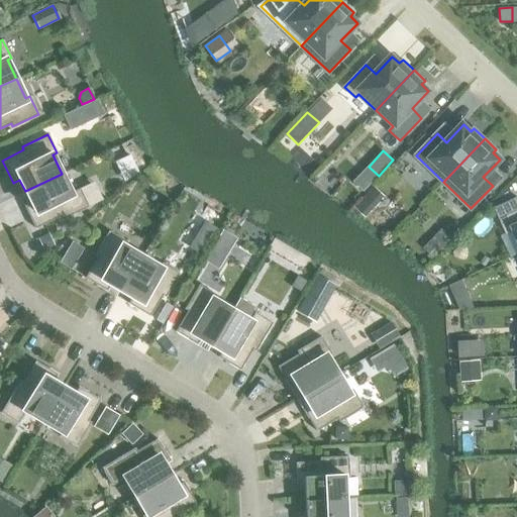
[(129,154),(115,162),(124,181),(138,174),(129,154)]
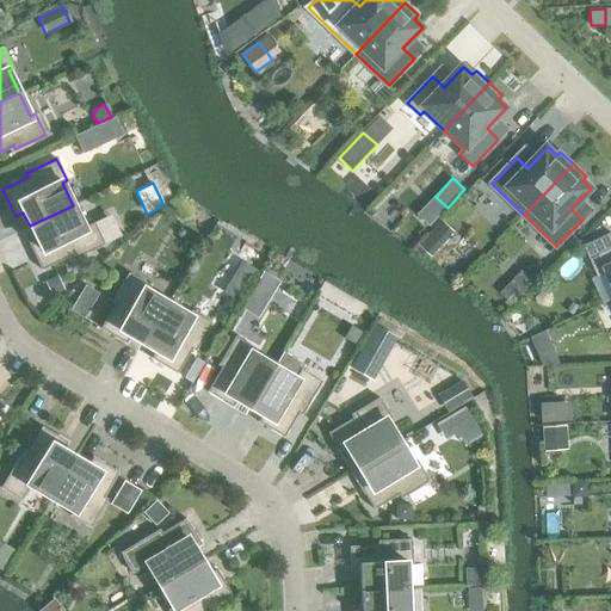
[(73,205),(30,226),(36,239),(28,242),(41,270),(67,258),(68,261),(104,244),(93,222),(84,227),(73,205)]
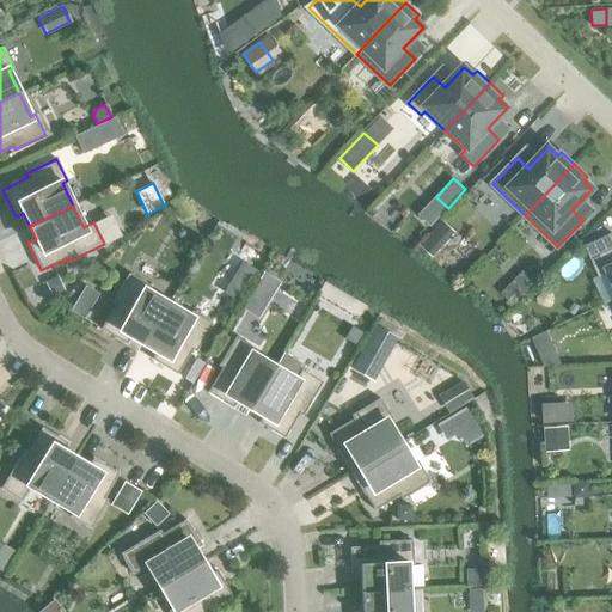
[(427,237),(420,245),(433,256),(440,248),(427,237)]
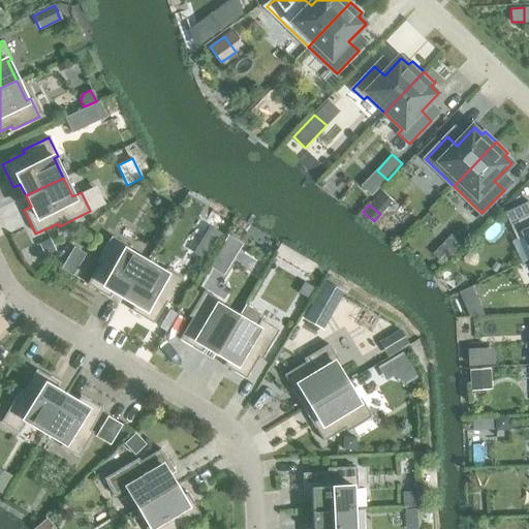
[(527,234),(528,237),(528,216),(512,224),(519,238),(527,234)]
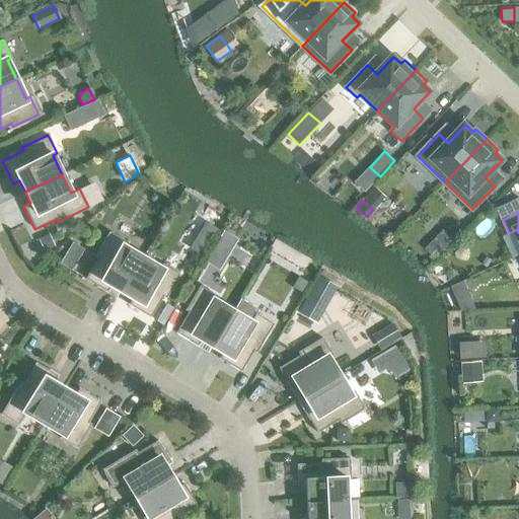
[(205,222),(199,234),(209,240),(215,228),(205,222)]
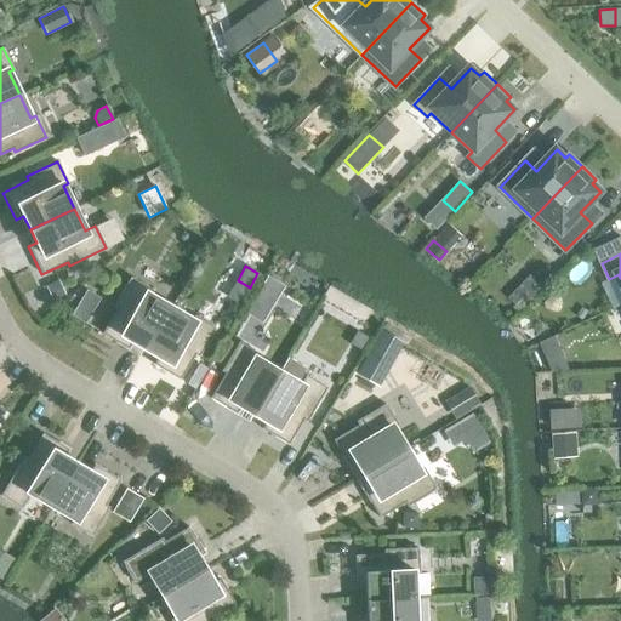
[(530,275),(519,286),(533,300),(543,289),(530,275)]
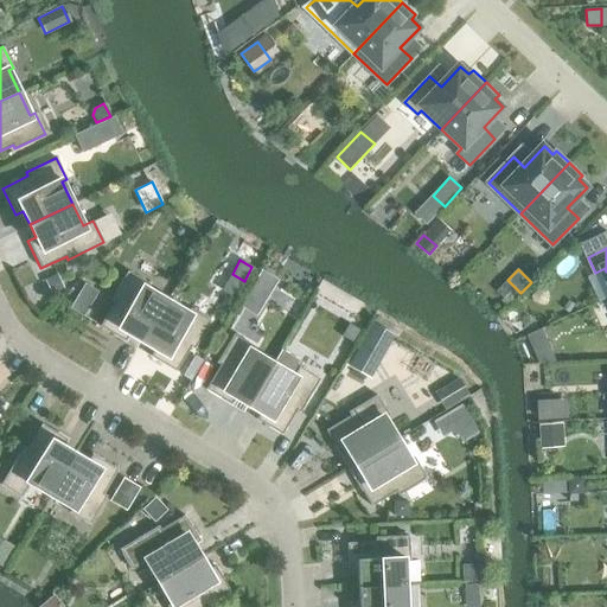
[(129,333),(141,342),(166,300),(145,288),(147,283),(127,270),(110,299),(114,301),(98,326),(125,342),(129,333)]
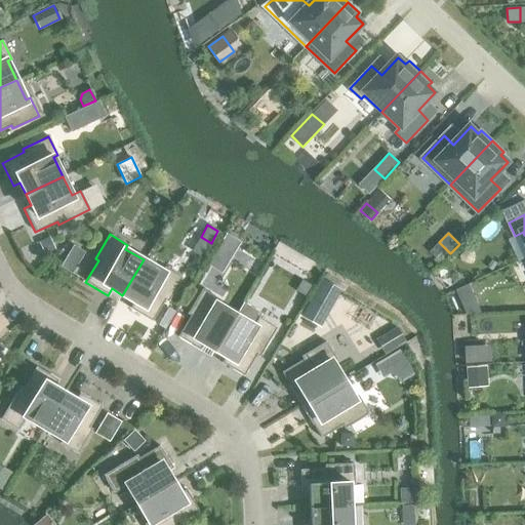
[(227,235),(209,266),(221,273),(239,242),(227,235)]
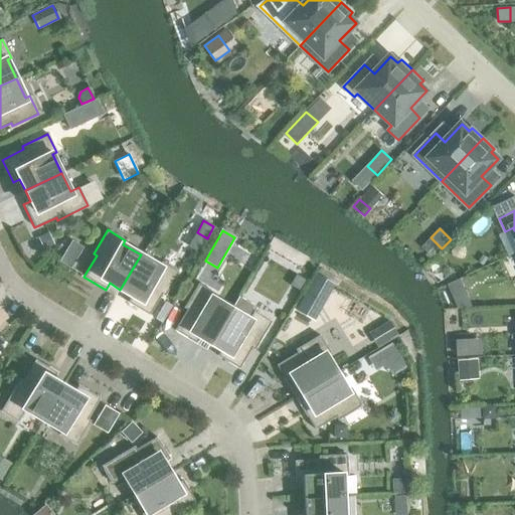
[(65,251),(59,261),(70,268),(76,258),(65,251)]
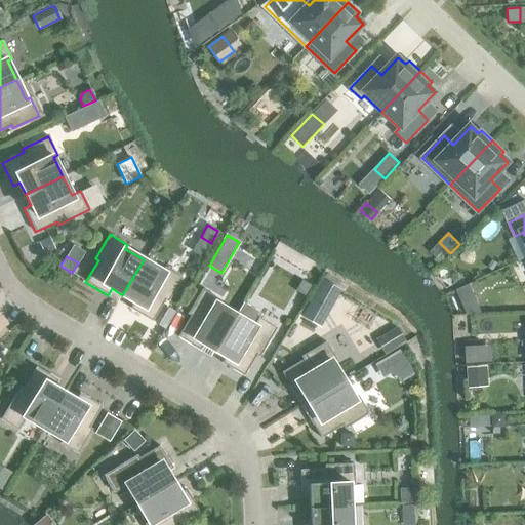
[(144,259),(122,295),(133,301),(129,308),(152,321),(164,299),(167,301),(182,277),(164,267),(162,271),(144,259)]
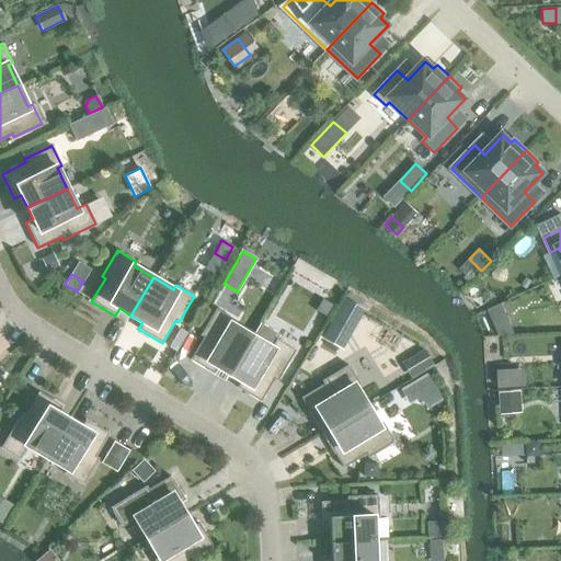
[(343,298),(332,318),(354,330),(364,310),(343,298)]
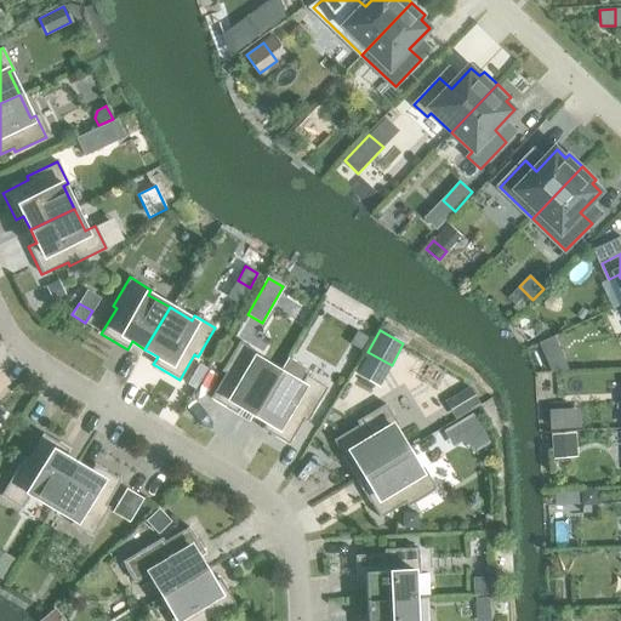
[(240,406),(254,414),(278,371),(256,359),(260,354),(238,341),(221,371),(224,372),(210,398),(235,414),(240,406)]
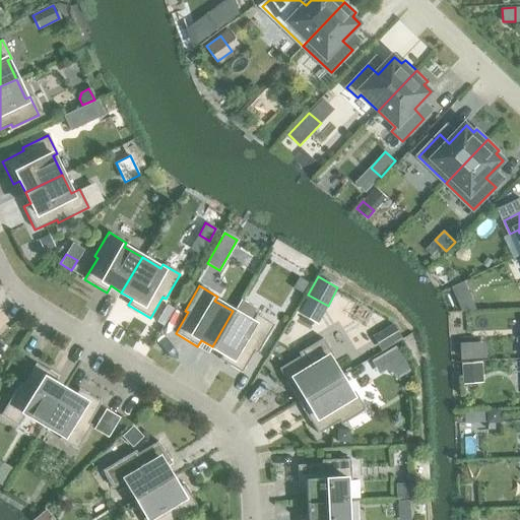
[(233,311),(212,346),(222,352),(219,359),(241,372),(253,351),(256,352),(273,324),(256,314),(251,322),(233,311)]
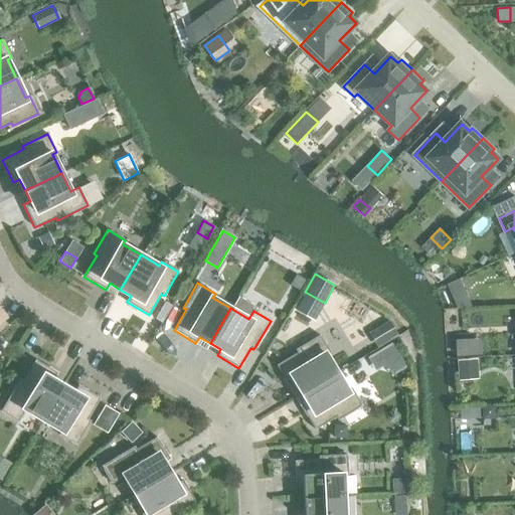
[(388,321),(368,333),(377,347),(397,335),(388,321)]
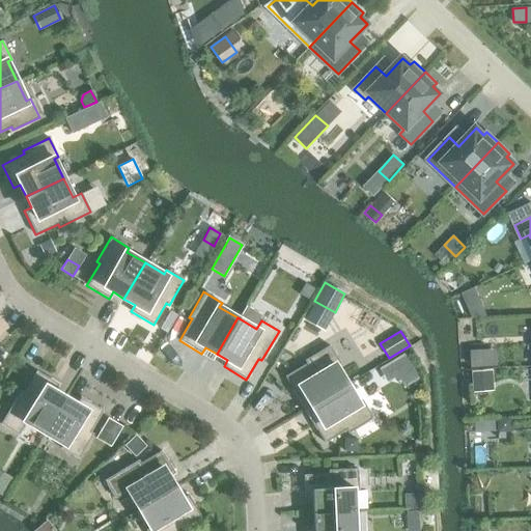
[(304,394),(311,406),(346,384),(335,366),(339,363),(329,345),(304,360),(306,363),(284,376),(298,398),(304,394)]
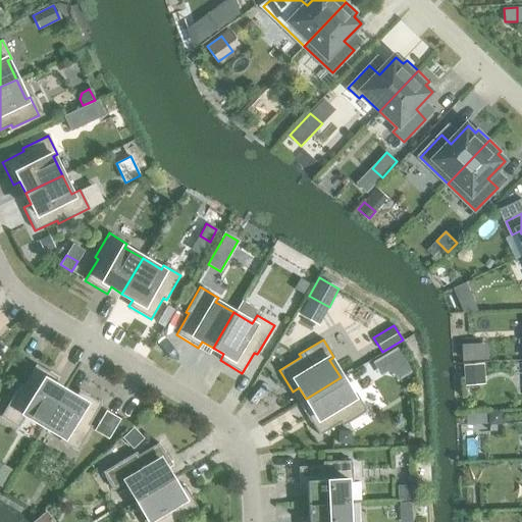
[(488,344),(463,345),(463,360),(489,359),(488,344)]
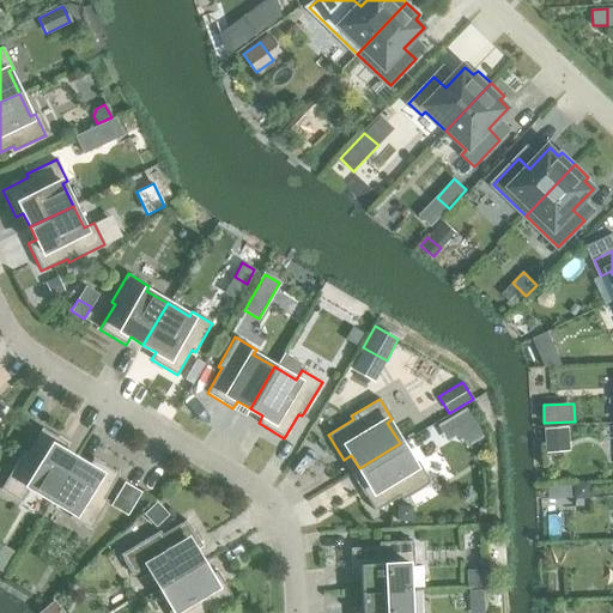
[(466,408),(450,418),(460,434),(474,424),(466,408)]
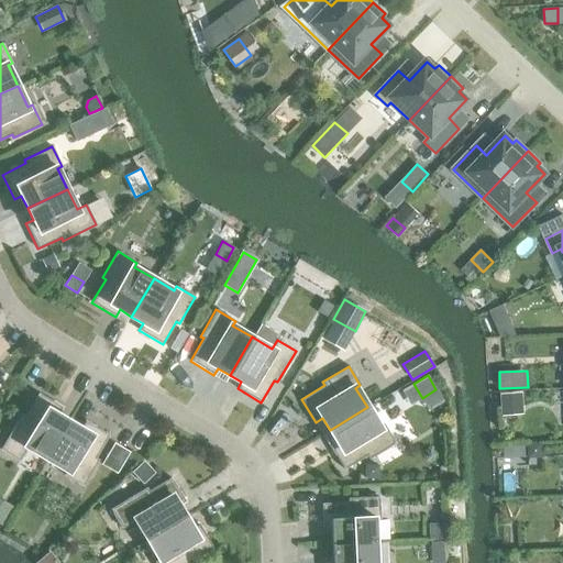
[(28,448),(46,459),(69,421),(57,414),(62,407),(37,393),(24,416),(21,414),(0,449),(19,461),(28,448)]
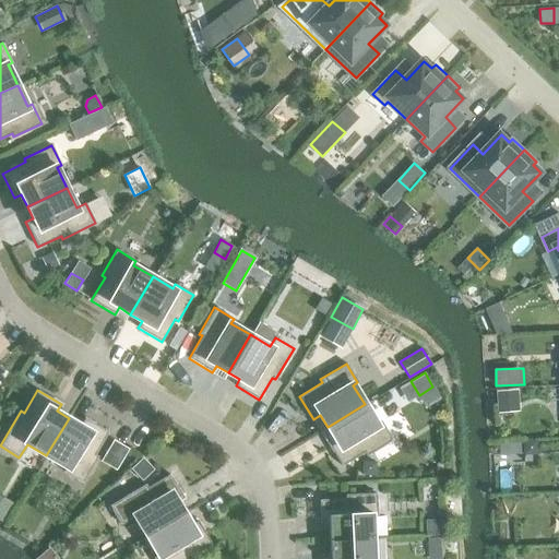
[(519,390),(498,392),(499,412),(520,409),(519,390)]
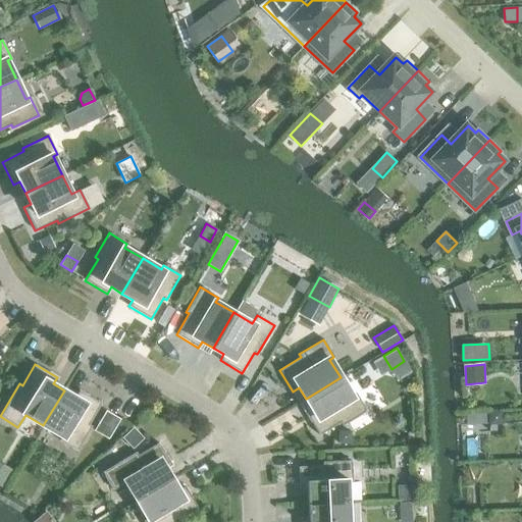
[(341,377),(306,399),(312,410),(306,413),(319,435),(340,422),(342,425),(366,411),(356,394),(352,396),(341,377)]
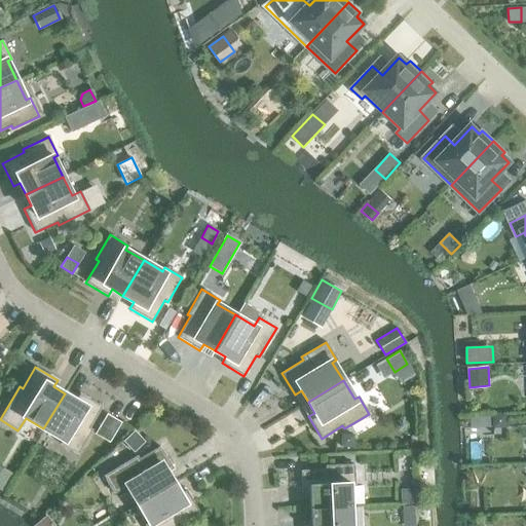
[(65,393),(43,428),(62,440),(60,444),(77,454),(91,429),(88,427),(102,407),(79,393),(76,400),(65,393)]
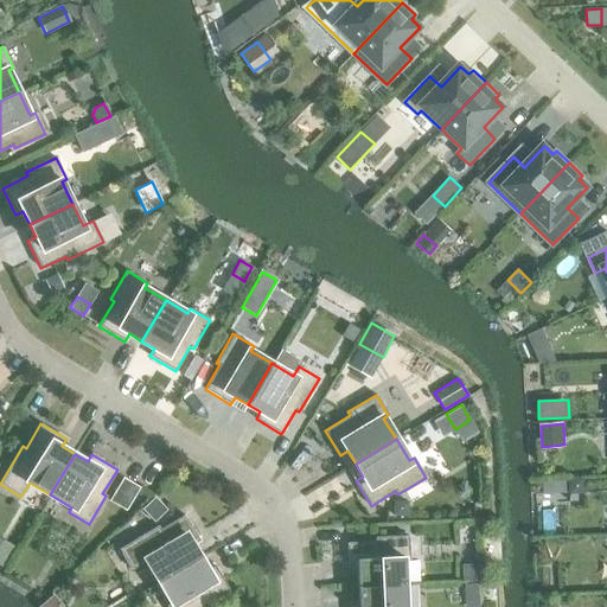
[(123,478),(110,500),(126,509),(139,487),(123,478)]
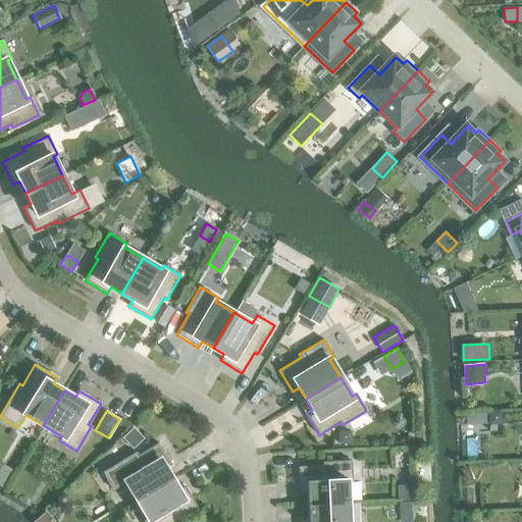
[(489,412),(489,415),(489,422),(489,424),(504,424),(503,411),(489,412)]
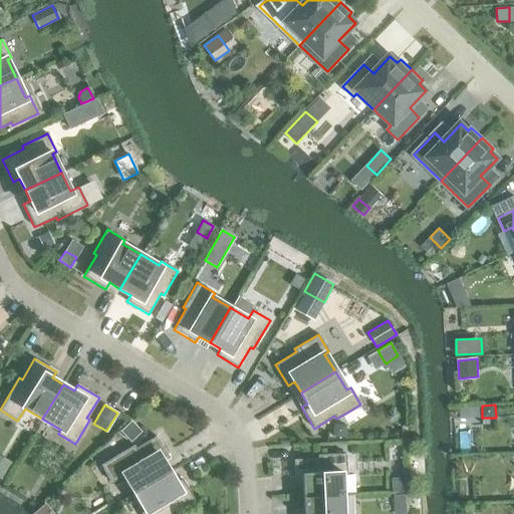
[(131,421),(120,431),(131,441),(141,432),(131,421)]
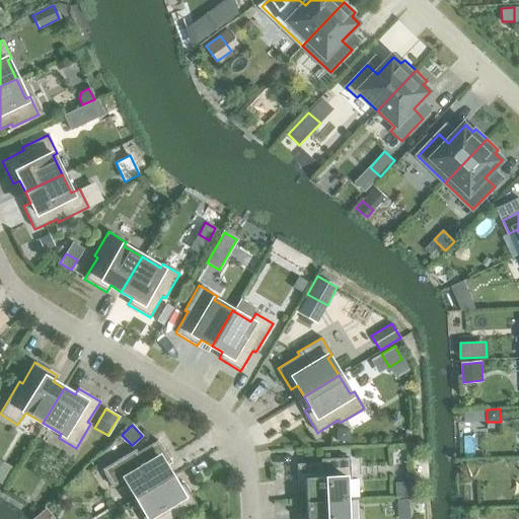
[(337,428),(336,440),(348,440),(349,429),(337,428)]
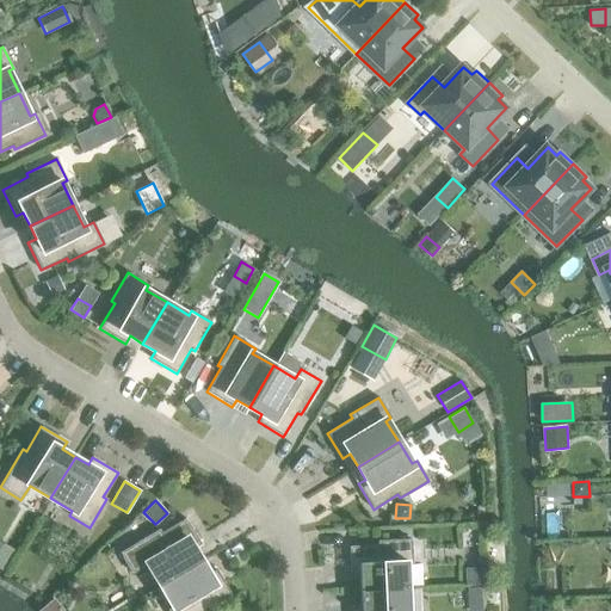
[(147,565),(160,585),(201,561),(193,548),(201,544),(185,518),(160,534),(159,529),(119,553),(133,573),(147,565)]
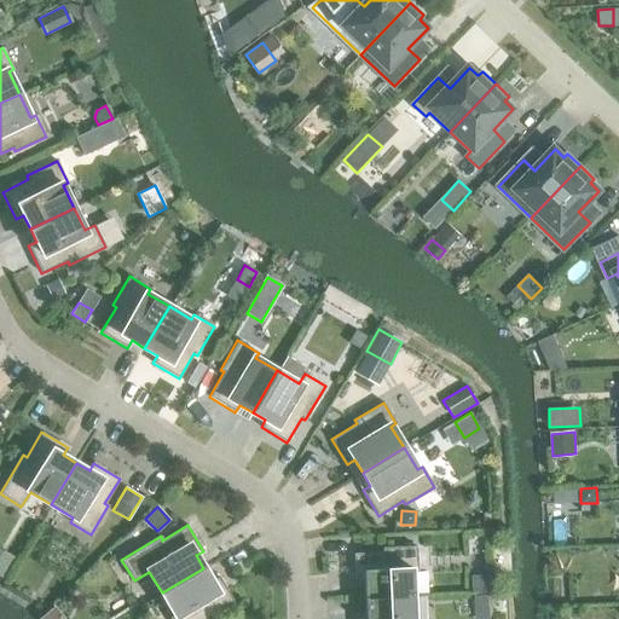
[(364,583),(364,599),(412,596),(411,571),(417,571),(416,547),(382,548),(382,553),(353,554),(354,584),(364,583)]
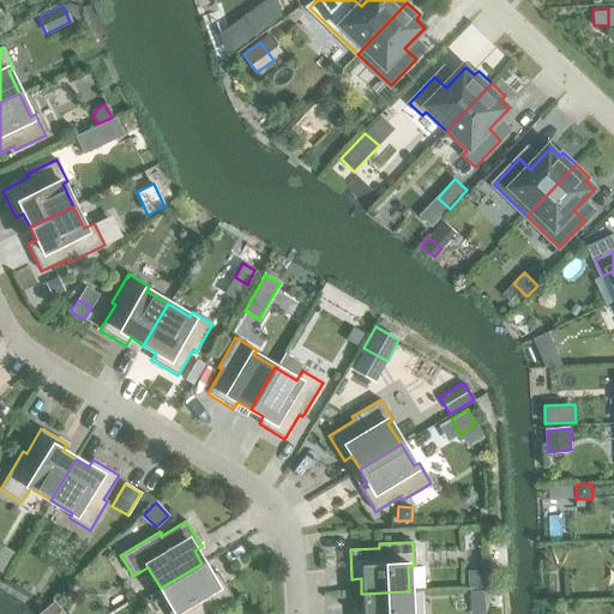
[(202,564),(161,588),(173,609),(168,613),(208,613),(233,597),(217,572),(209,576),(202,564)]
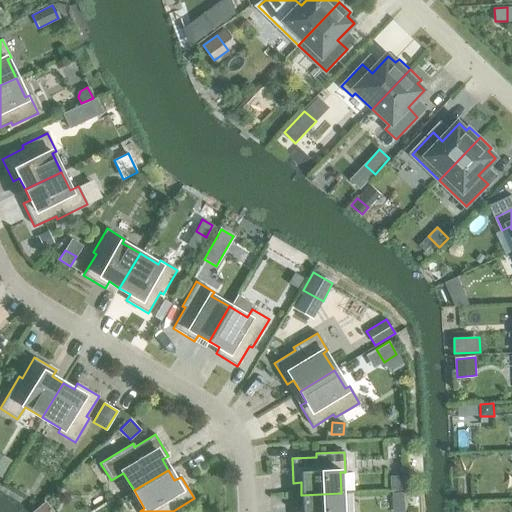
[(404,475),(391,476),(392,491),(405,490),(404,475)]
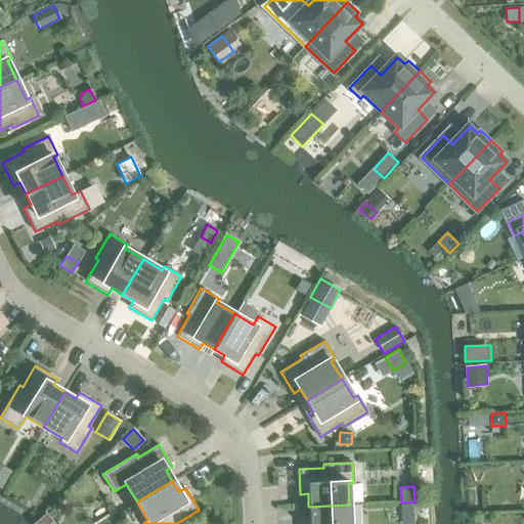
[(413,504),(402,504),(402,515),(413,515),(413,504)]
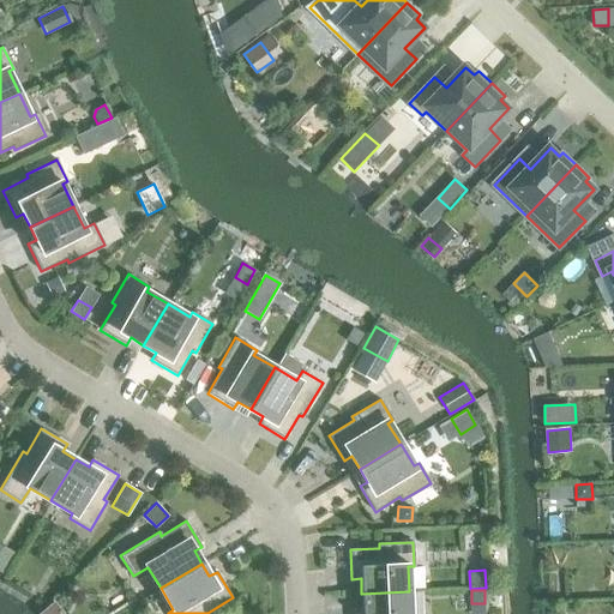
[(410,613),(409,591),(361,594),(362,608),(354,608),(353,613),(410,613)]
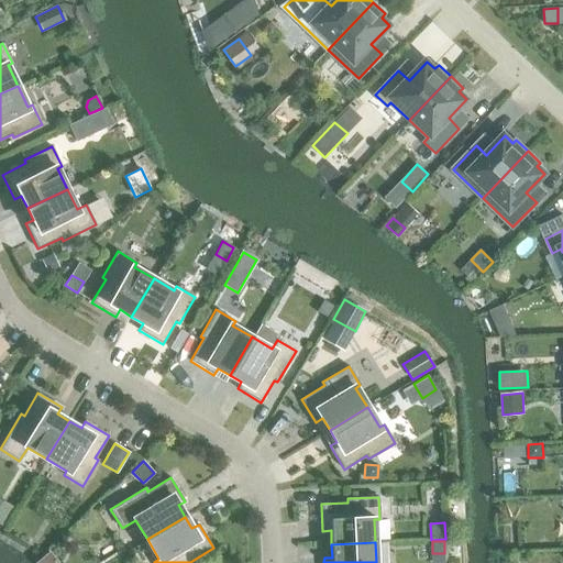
[(50,552),(35,562),(56,562),(57,562),(50,552)]
